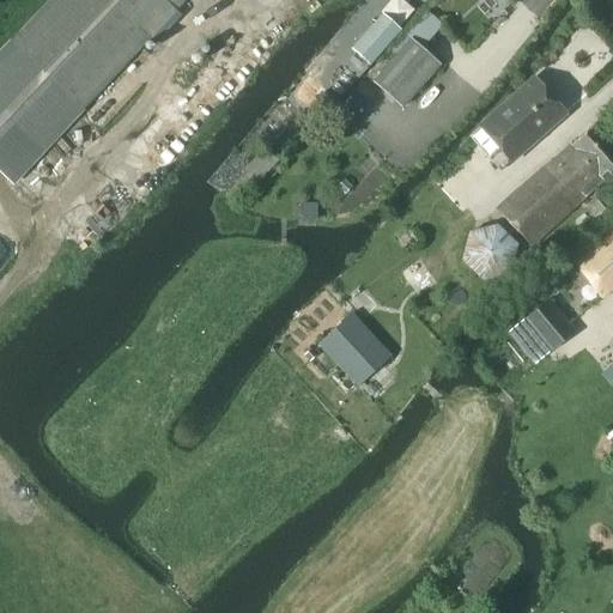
[(35,158),(187,0),(50,0),(0,53),(0,173),(11,183),(35,158)]
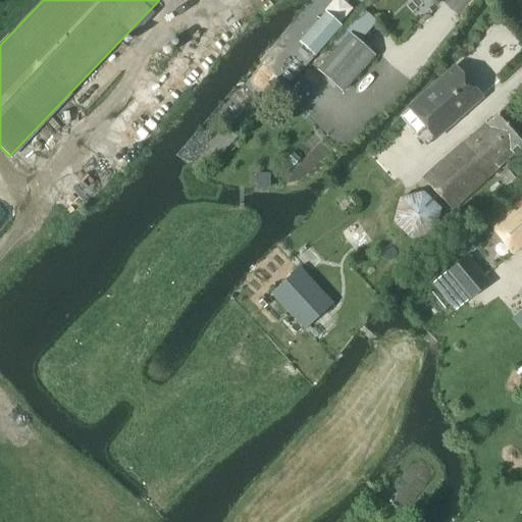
[(315,57),(342,28),(325,13),(299,43),(315,57)]
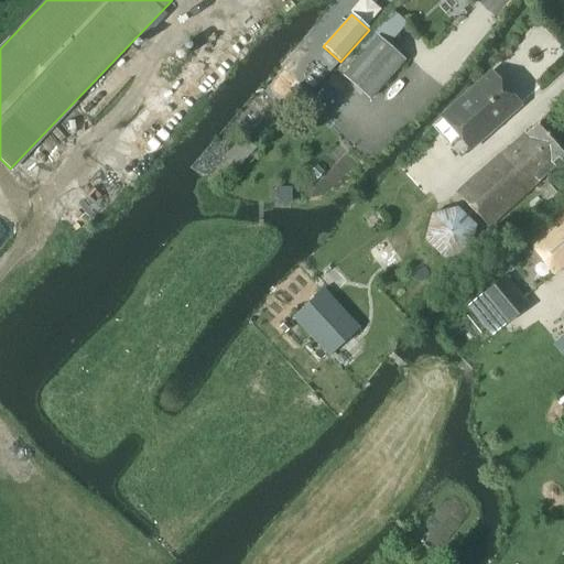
[(370,101),(405,62),(378,36),(343,76),(370,101)]
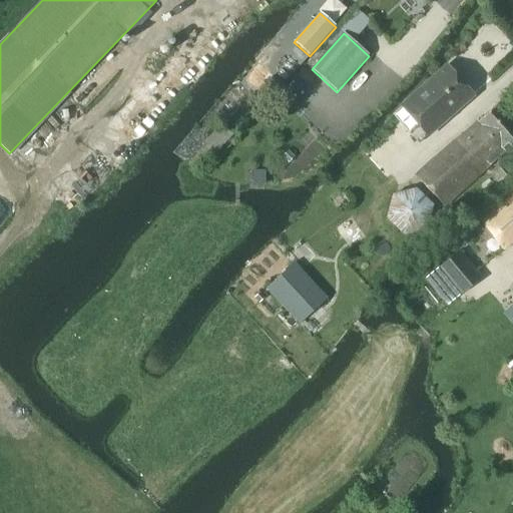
[(428,135),(474,97),(449,67),(403,105),(428,135)]
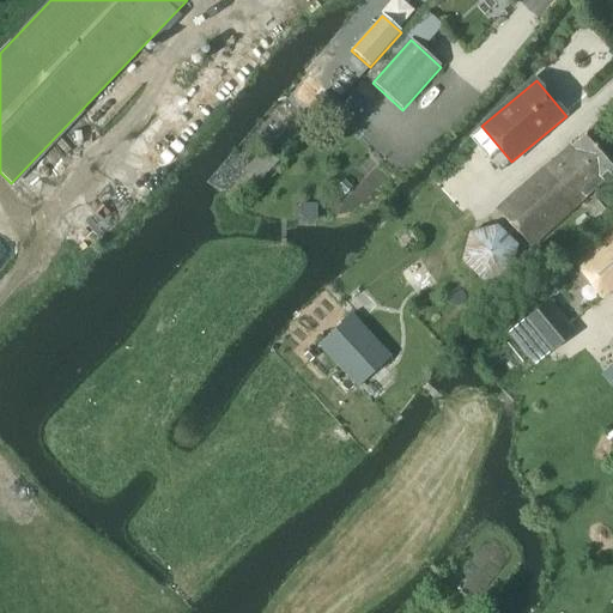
[(611,193),(612,190),(612,144),(596,126),(496,211),(528,248),(599,187),(602,192),(606,188),(611,193)]
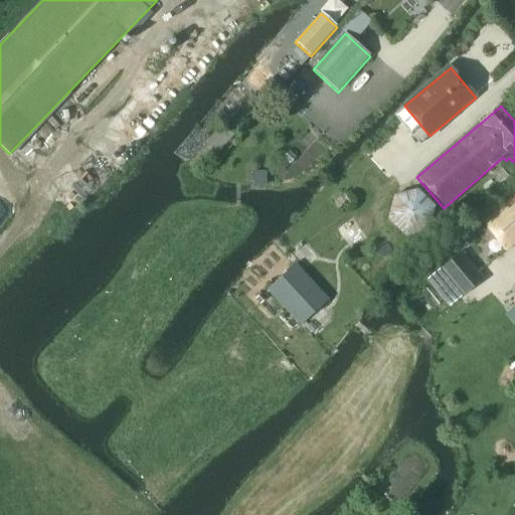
[(216,155),(233,136),(222,125),(204,144),(216,155)]
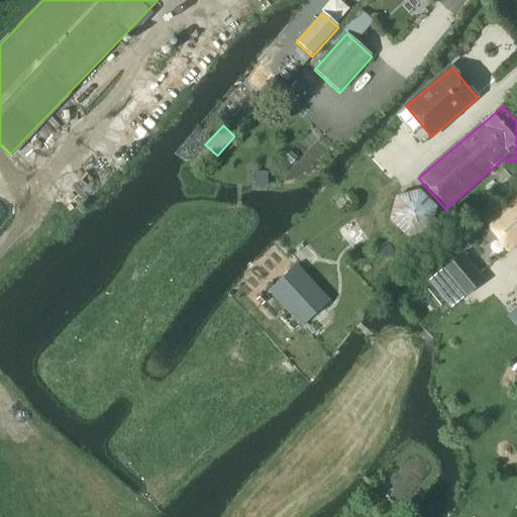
[(435,208),(418,192),(395,198),(389,220),(406,237),(429,231),(435,208)]
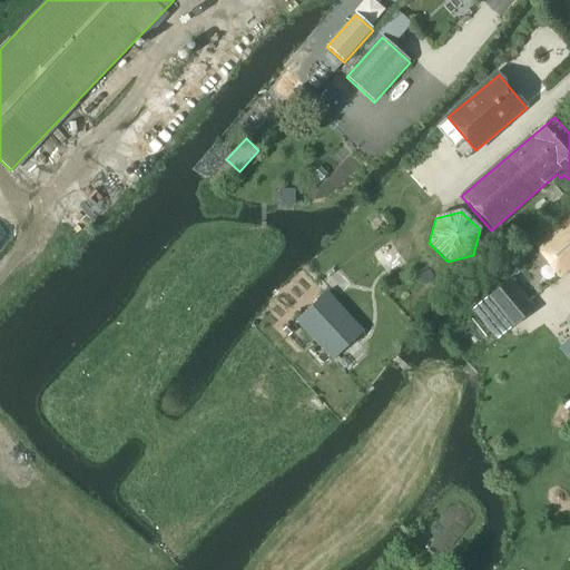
[(561,278),(569,271),(569,219),(542,243),(539,241),(534,243),(561,278)]
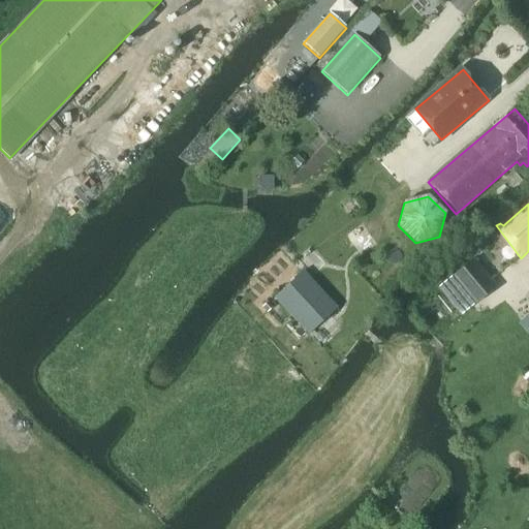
[(462,316),(496,288),(473,261),(439,289),(462,316)]
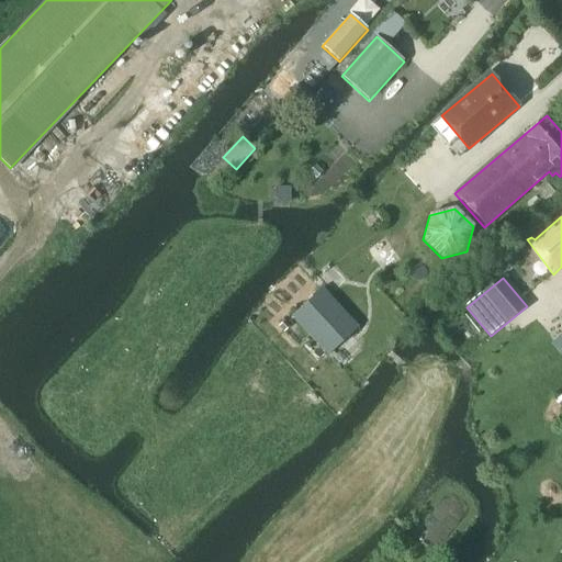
[(328,357),(357,329),(322,291),(292,317),(328,357)]
